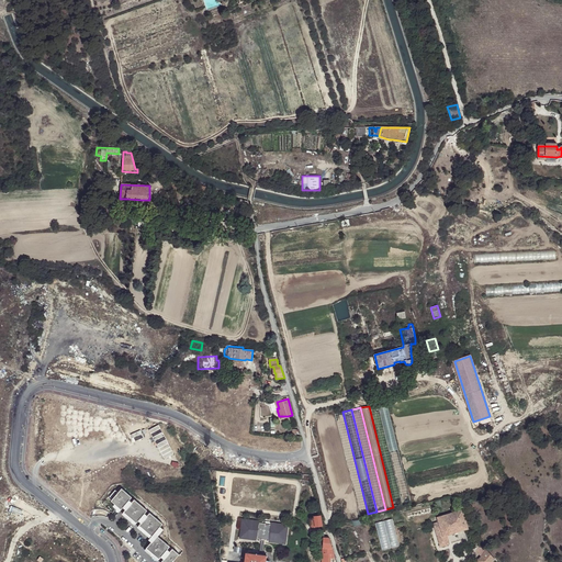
[(343,412),(335,414),(359,516),(368,514),(343,412)]
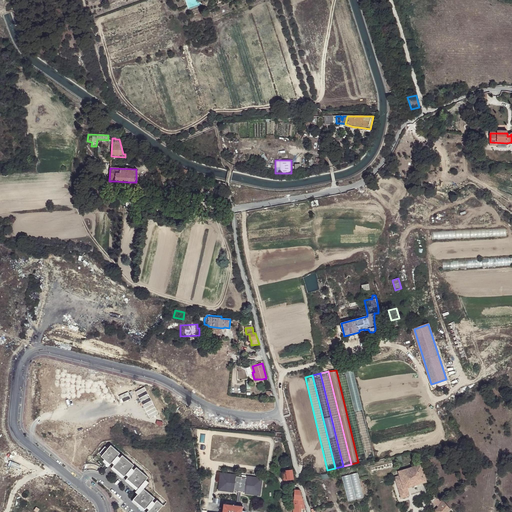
[(136,391),(149,418),(158,413),(145,386),(136,391)]
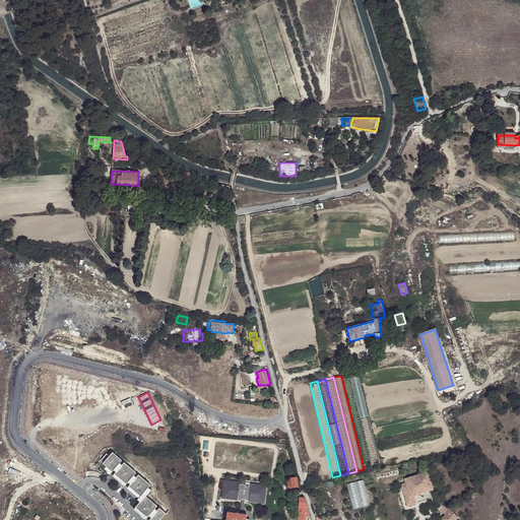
[(121,401),(124,407),(133,404),(130,397),(121,401)]
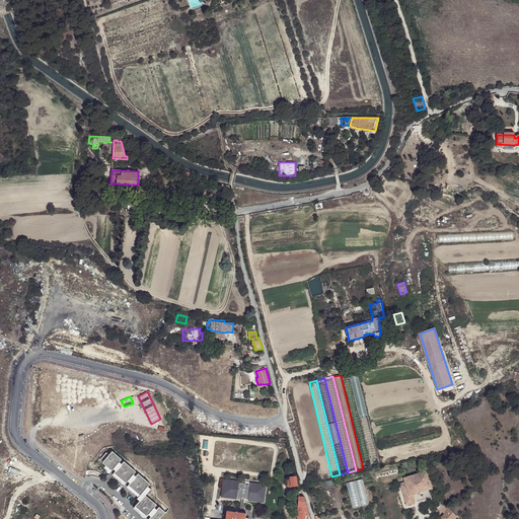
[(122,458),(113,451),(103,462),(107,465),(113,470),(122,458)]
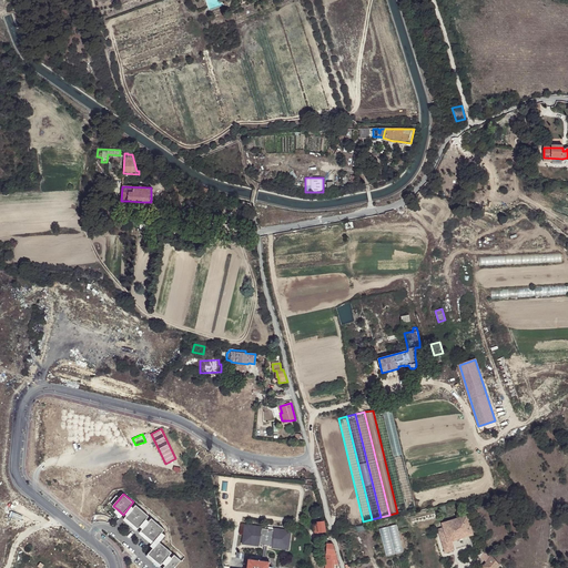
[(150,516),(137,505),(127,517),(140,528),(150,516)]
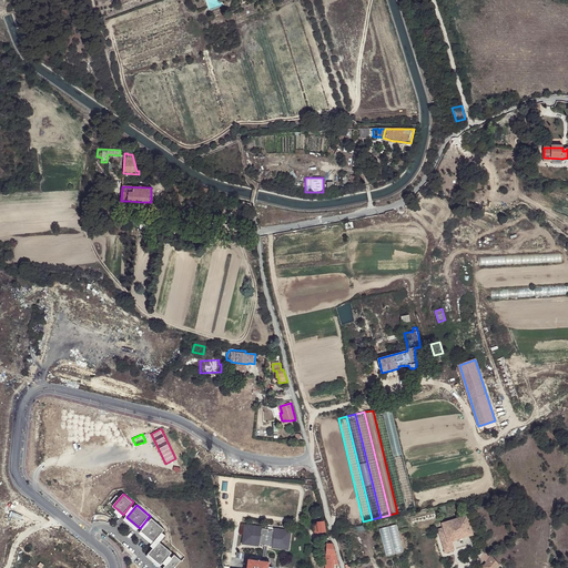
[(435,514),(414,518),(414,523),(436,517),(435,514)]
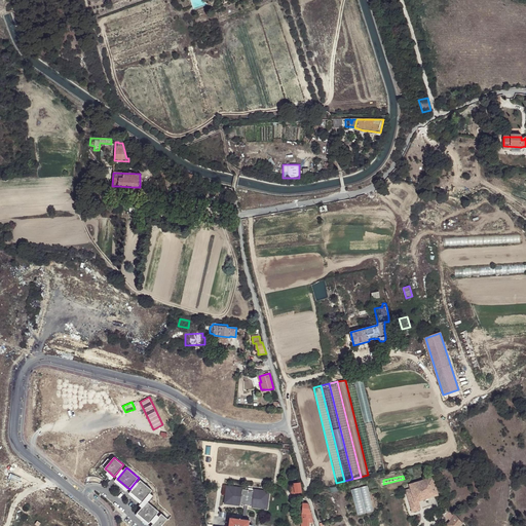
[(438,494),(433,478),(411,485),(412,488),(406,490),(413,512),(414,511),(420,509),(418,505),(415,502),(416,500),(417,501),(438,494)]
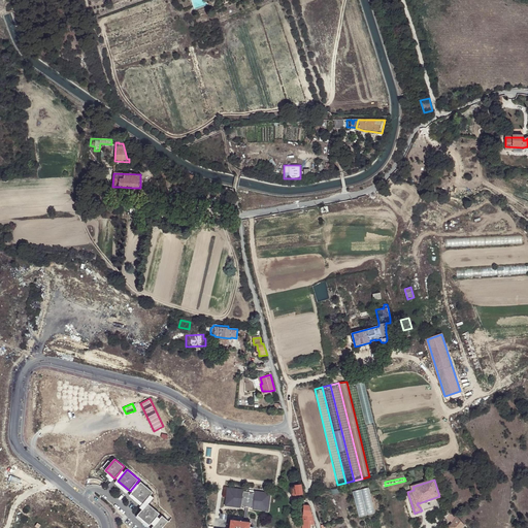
[(130,491),(118,481),(116,483),(129,493),(130,491)]
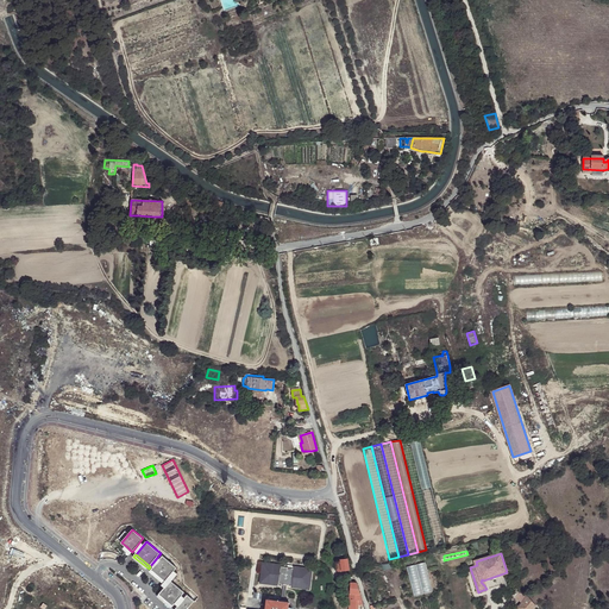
[(179,566),(164,556),(154,569),(168,579),(179,566)]
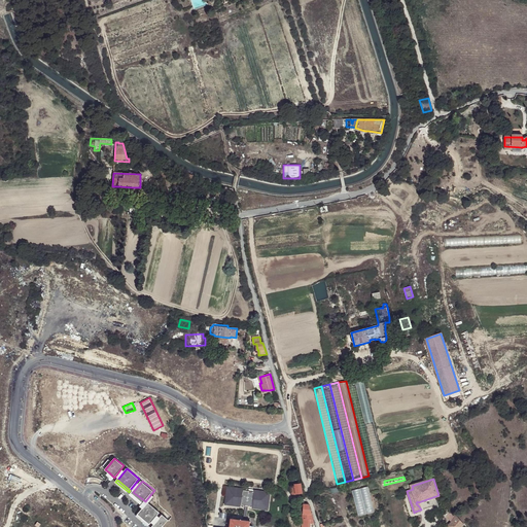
[(241,504),(245,505),(248,505),(252,506),(252,507),(268,510),(271,491),(254,489),(254,492),(243,490),(244,488),(227,485),(224,504),(241,506),(241,504)]
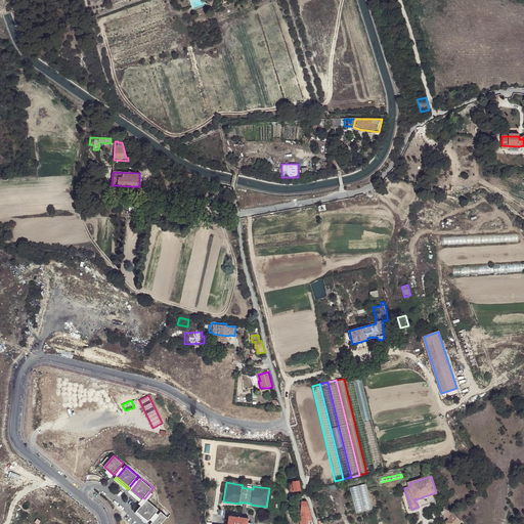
[(365,484),(357,486),(363,511),(373,509),(365,484)]
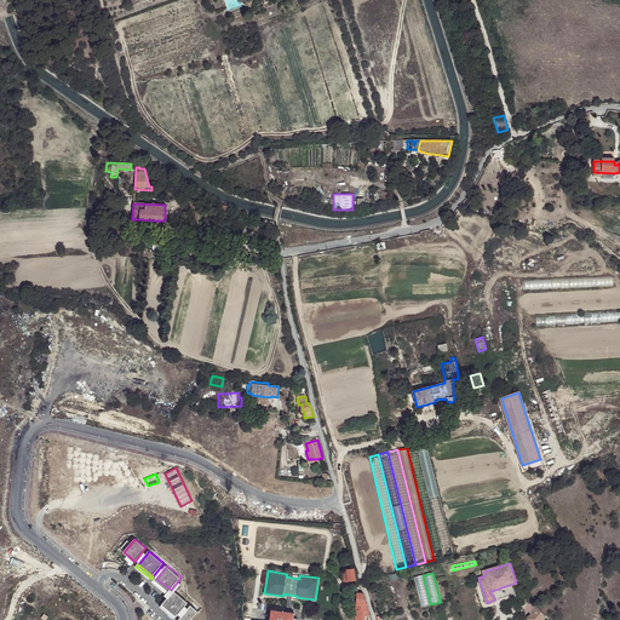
[(423,575),(414,578),(422,607),(430,604),(423,575)]
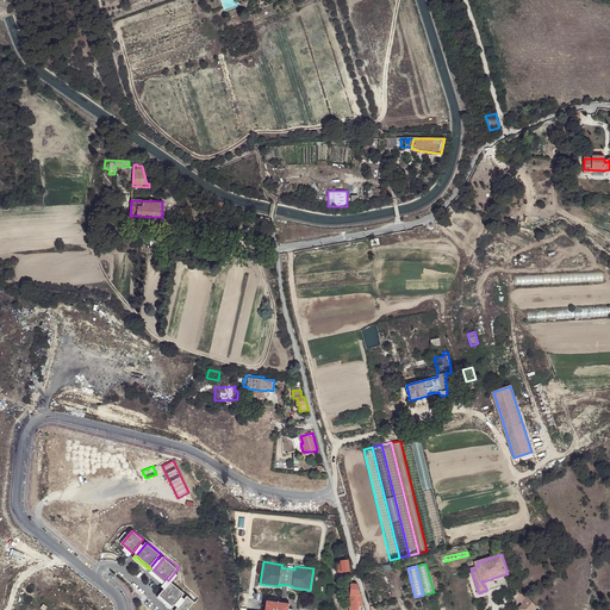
[(168,580),(154,570),(151,572),(166,584),(168,580)]
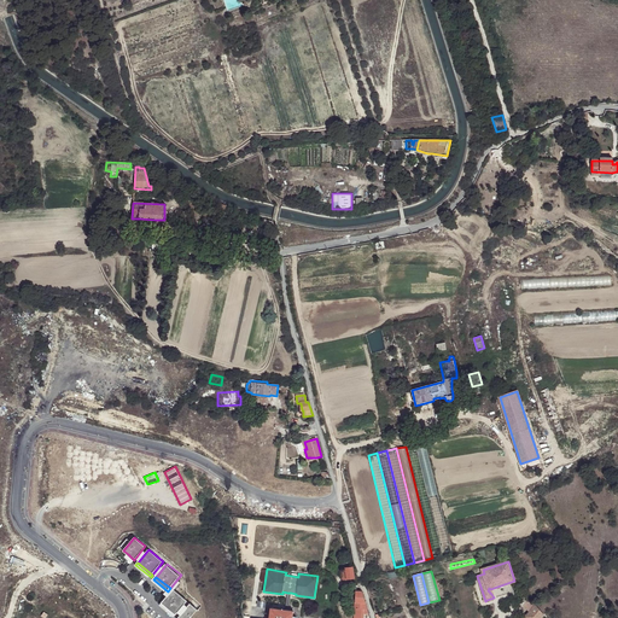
[(188,601),(174,589),(163,602),(178,614),(188,601)]
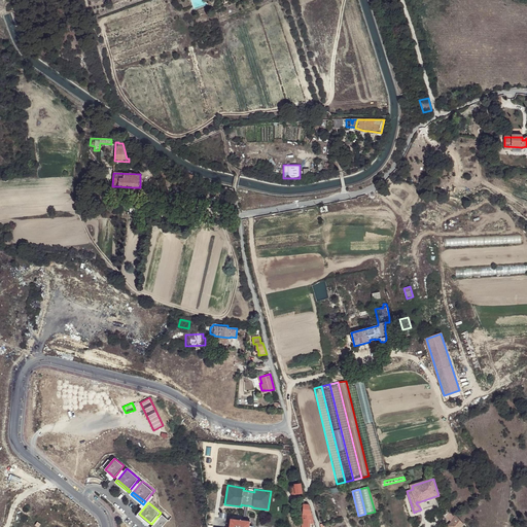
[(312,514),(309,504),(304,504),(303,504),(303,514),(312,514)]
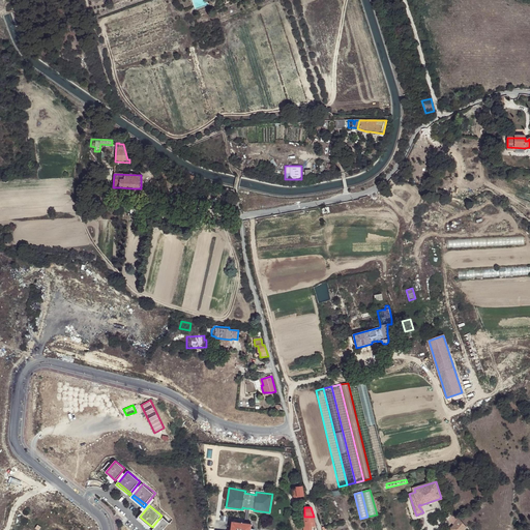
[(459,518),(450,516),(449,520),(452,524),(457,527),(459,529),(463,529),(466,527),(459,518)]
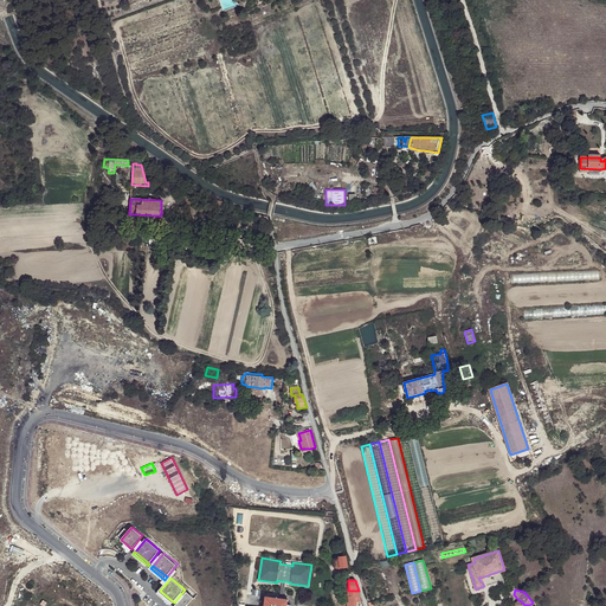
[(174,603),(160,591),(158,593),(172,605),(174,603)]
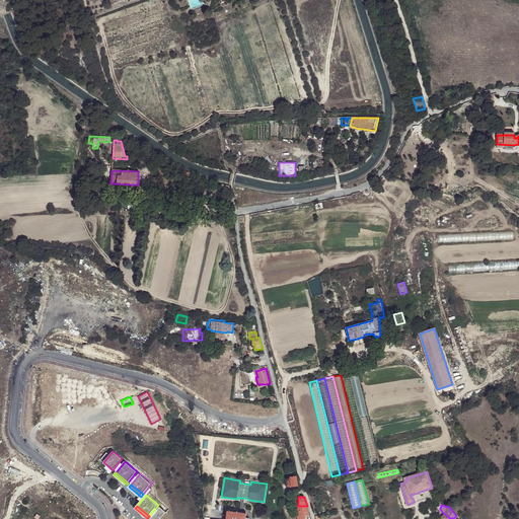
[(160,518),(167,511),(160,507),(151,518),(153,518),(160,518)]
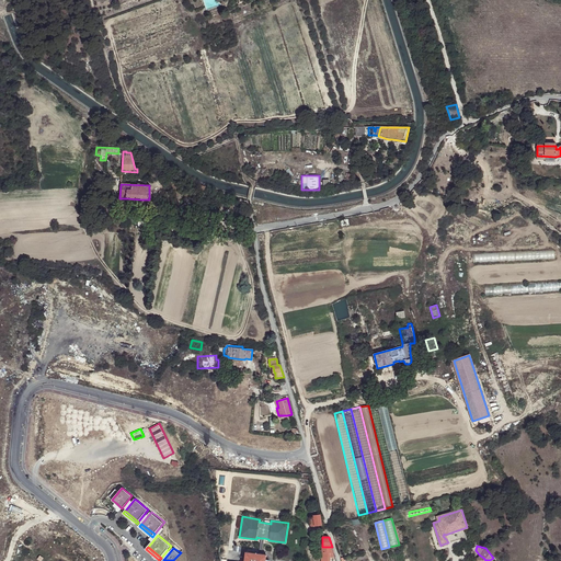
[(265,560),(266,554),(262,553),(259,553),(254,552),(248,551),(245,551),(243,560),(265,560)]
